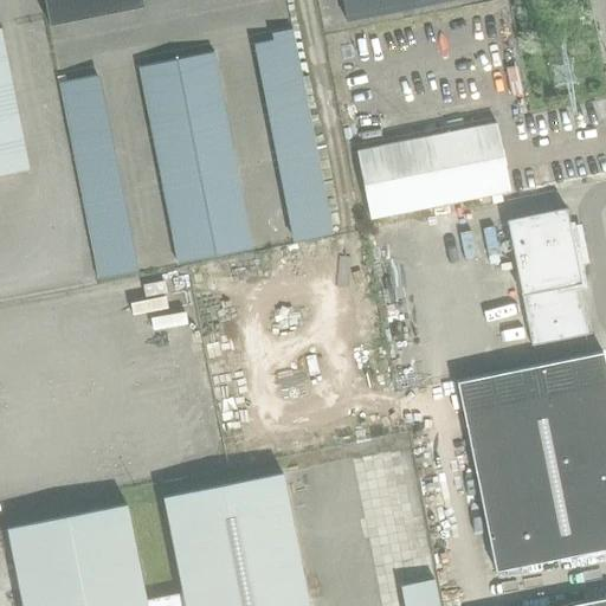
[(43,0),(47,20),(49,26),(72,21),(68,0),(43,0)]
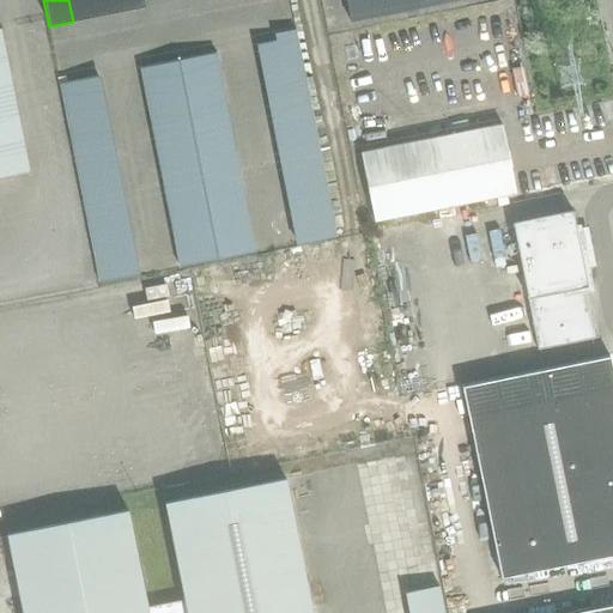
[(68,0),(73,22),(97,17),(93,0),(68,0)]
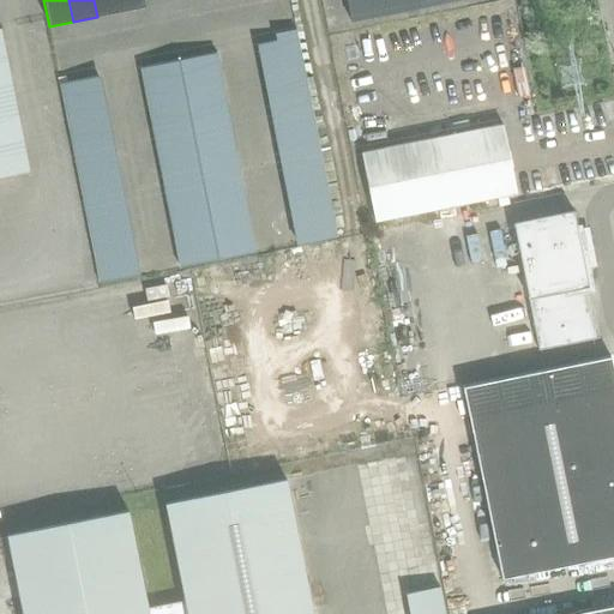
[(94,0),(97,17),(121,12),(119,0),(94,0)]
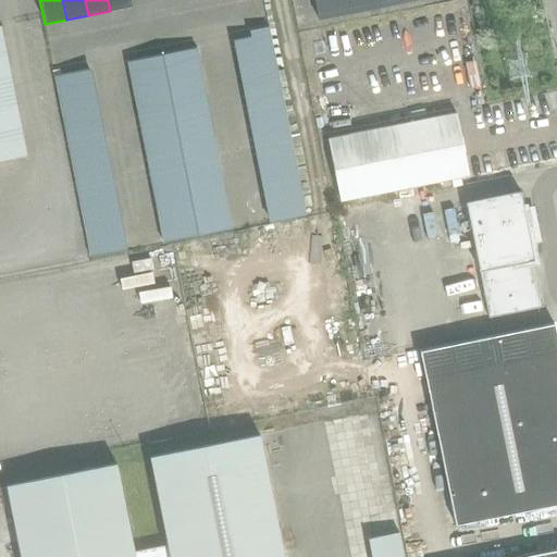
[(130,0),(108,0),(110,11),(132,7),(130,0)]
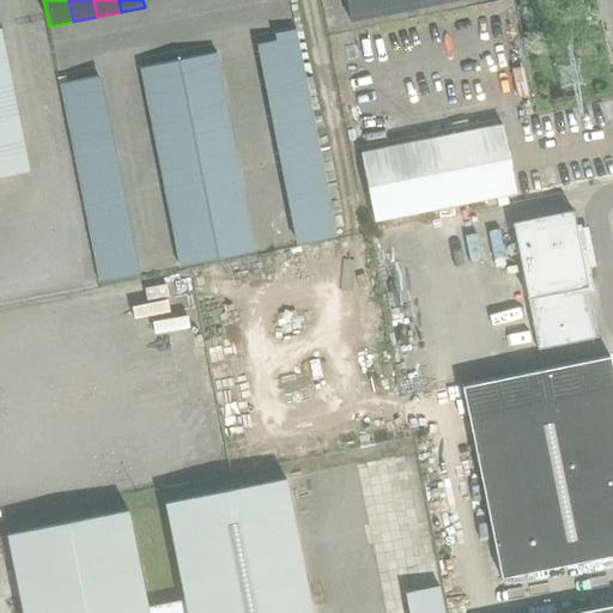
[(345,0),(350,22),(457,0),(345,0)]
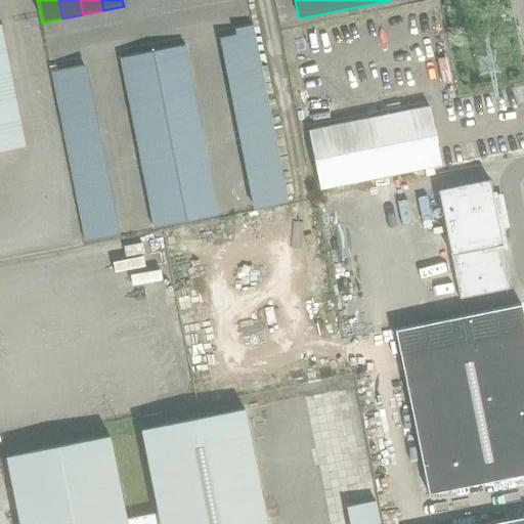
[(0,151),(25,147),(1,26),(1,25),(0,25),(0,151)]
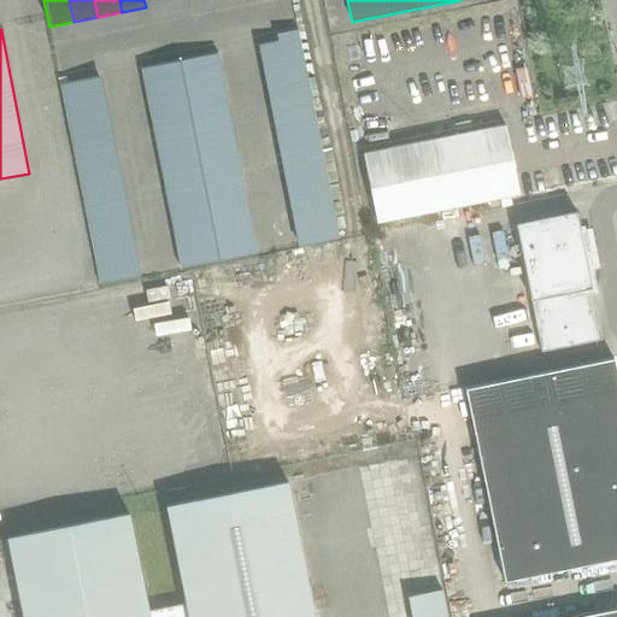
[(301,54),(297,31),(277,35),(278,42),(259,46),(263,63),(301,54)]
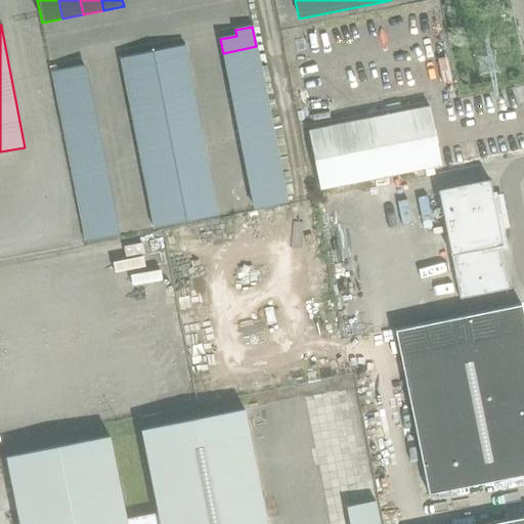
[(187,60),(184,46),(153,52),(155,67),(187,60)]
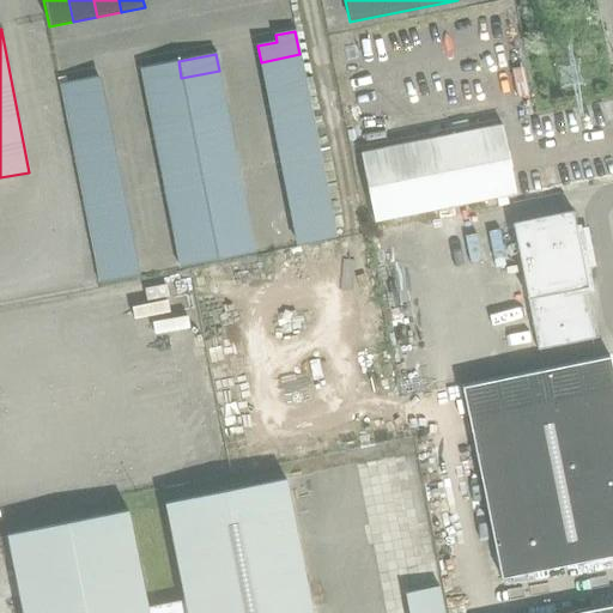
[(303,71),(299,54),(261,62),(265,79),(303,71)]
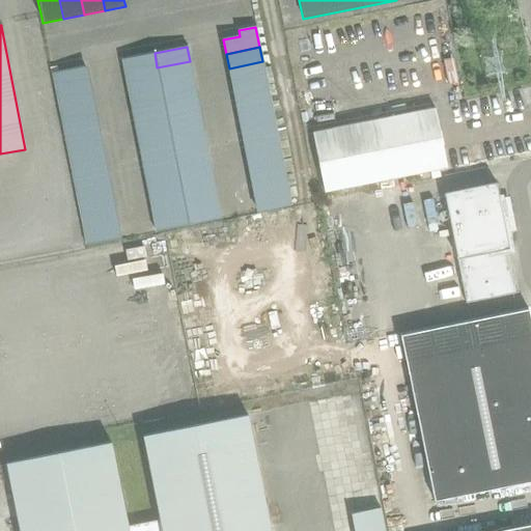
[(121,59),(124,74),(157,67),(155,53),(121,59)]
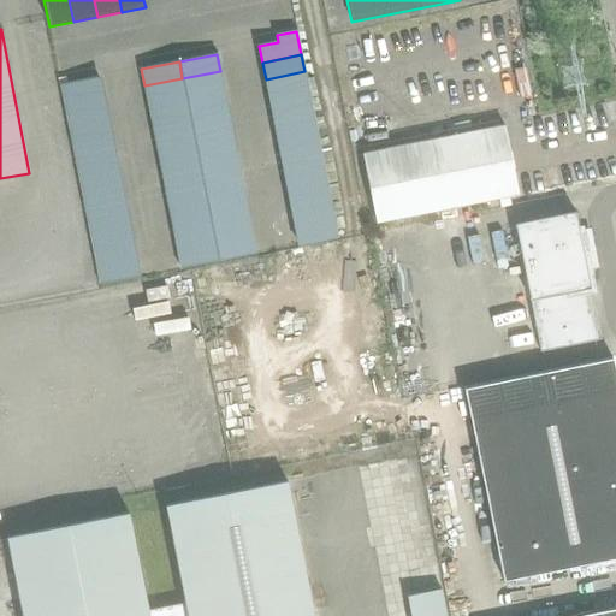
[(182,78),(185,95),(224,88),(220,71),(182,78)]
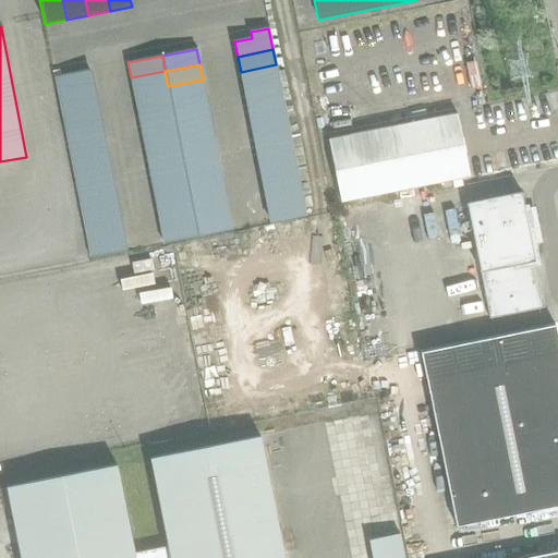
[(279,80),(276,64),(241,72),(243,86),(279,80)]
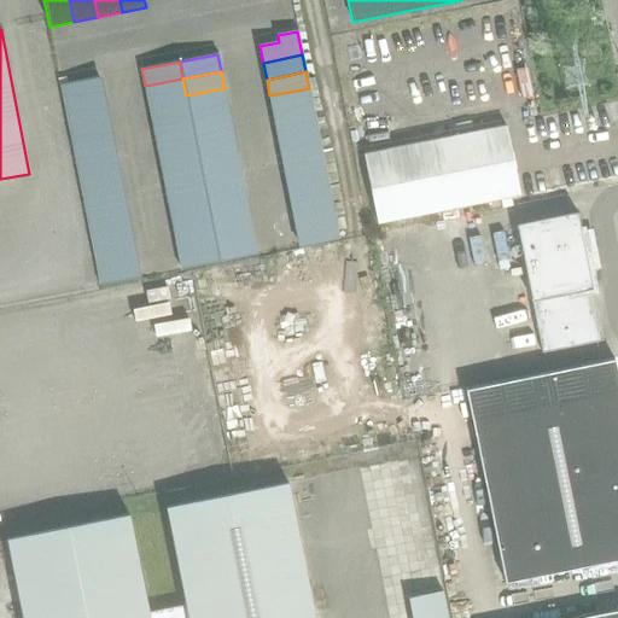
[(60,86),(64,101),(103,94),(99,77),(60,86)]
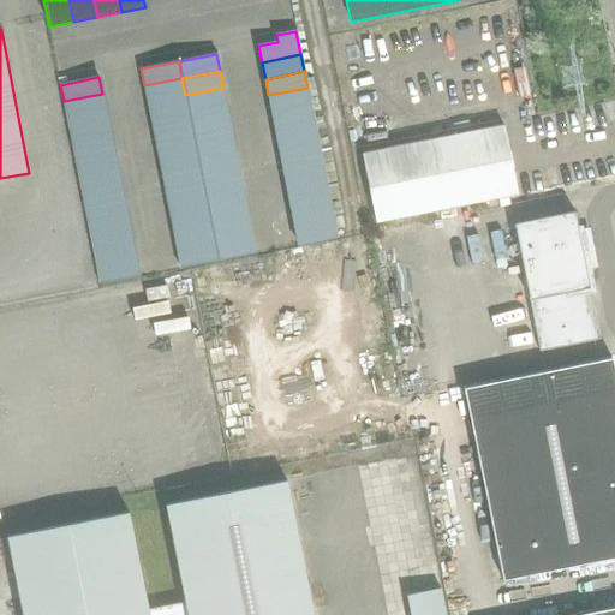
[(144,85),(147,102),(185,95),(181,78),(144,85)]
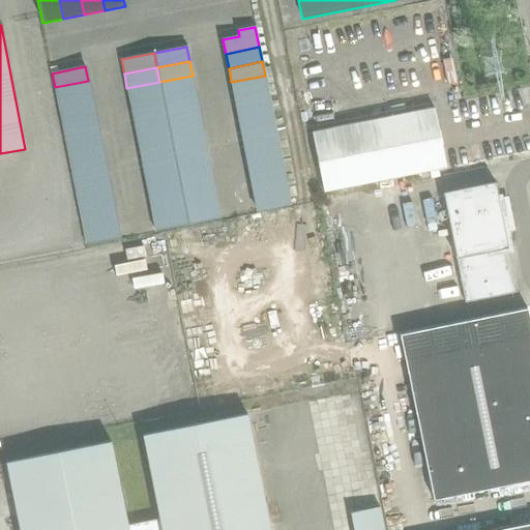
[(195,90),(193,76),(159,82),(163,96),(195,90)]
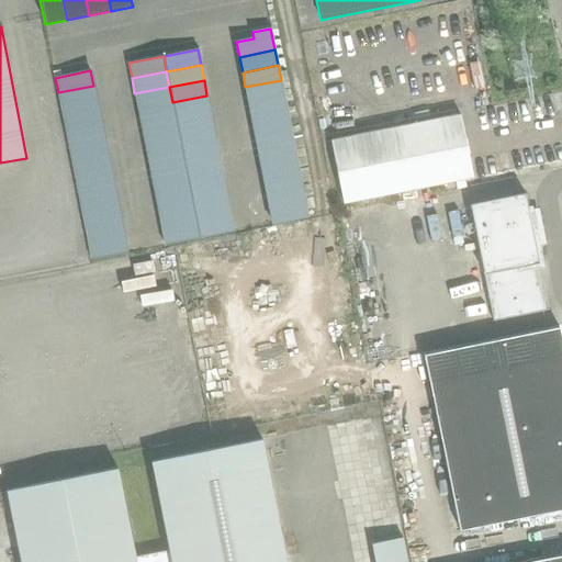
[(284,96),(281,80),(245,87),(248,102),(284,96)]
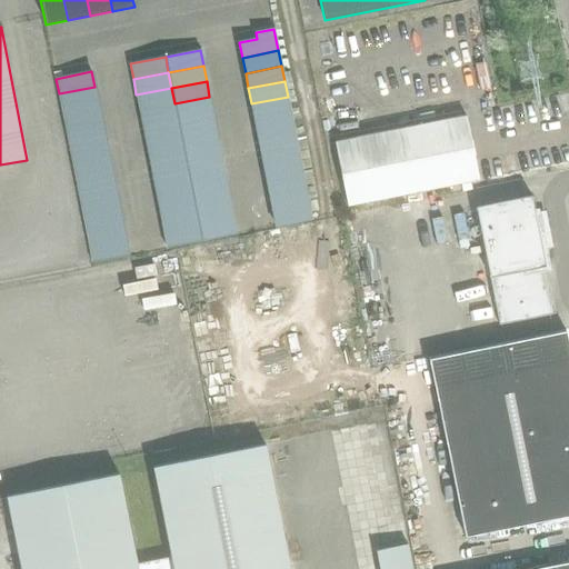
[(59,93),(62,109),(98,102),(95,87),(59,93)]
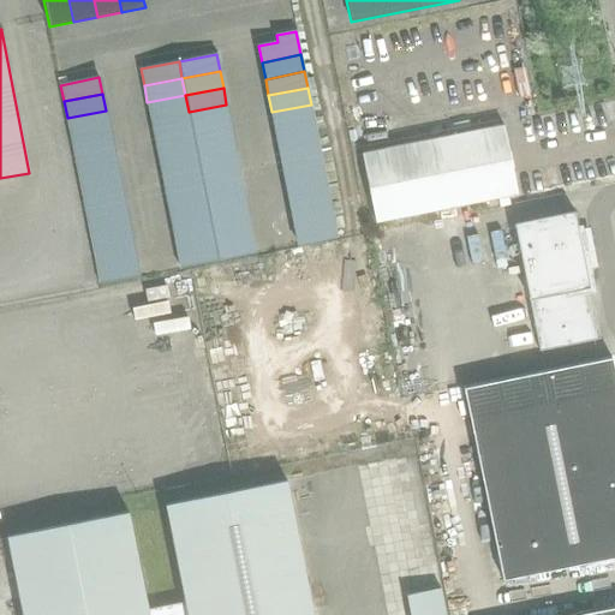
[(147,102),(150,119),(189,112),(185,95),(147,102)]
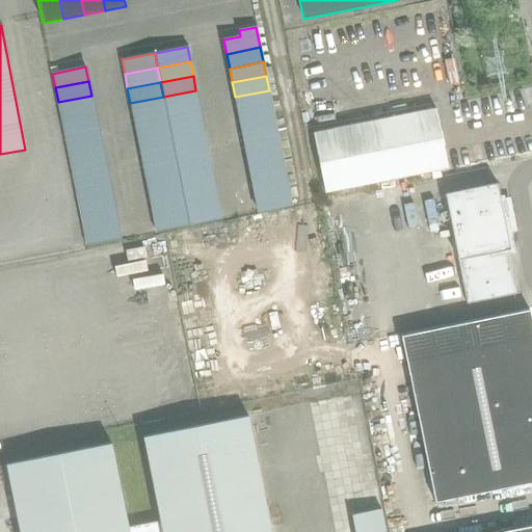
[(163,97),(165,111),(198,105),(195,90),(163,97)]
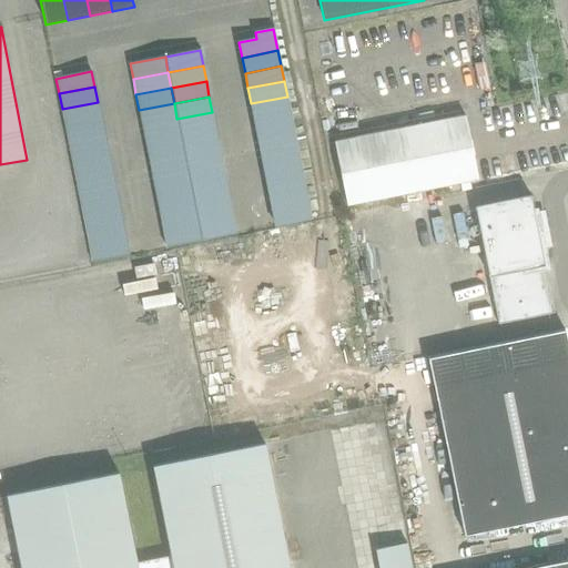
[(290,112),(287,97),(251,103),(254,119),(290,112)]
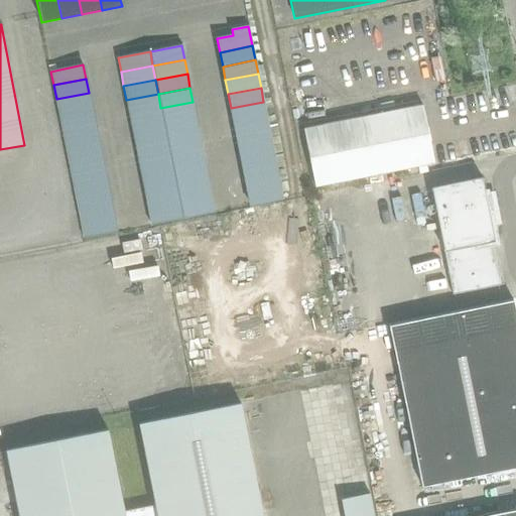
[(56,99),(58,113),(92,107),(89,93),(56,99)]
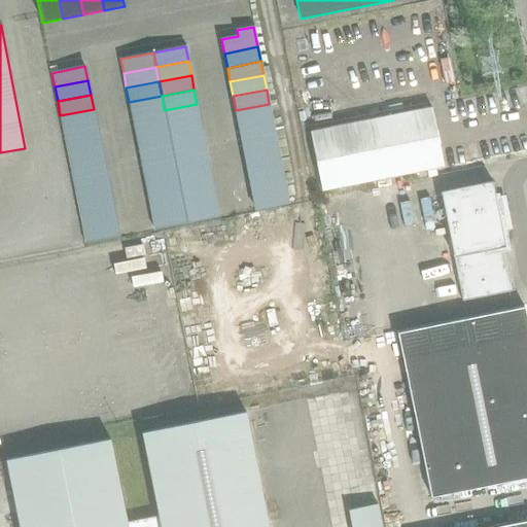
[(129,102),(132,116),(164,110),(162,96),(129,102)]
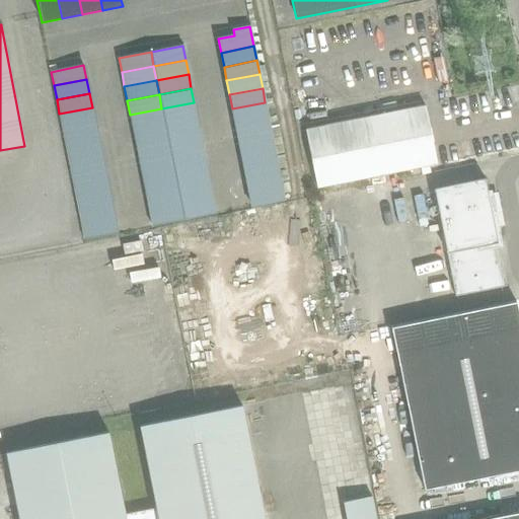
[(197,117),(194,102),(161,108),(164,123),(197,117)]
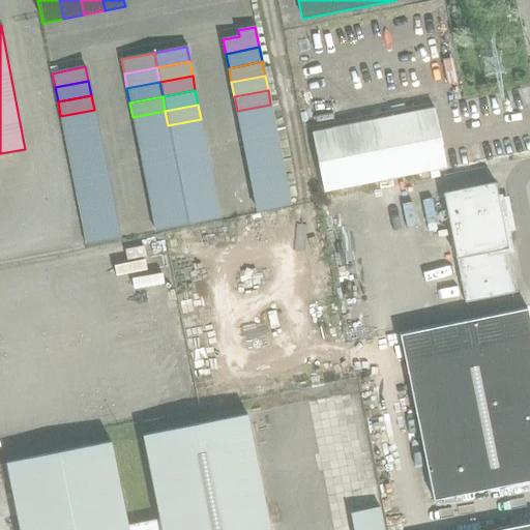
[(273,119),(270,105),(237,111),(239,125),(273,119)]
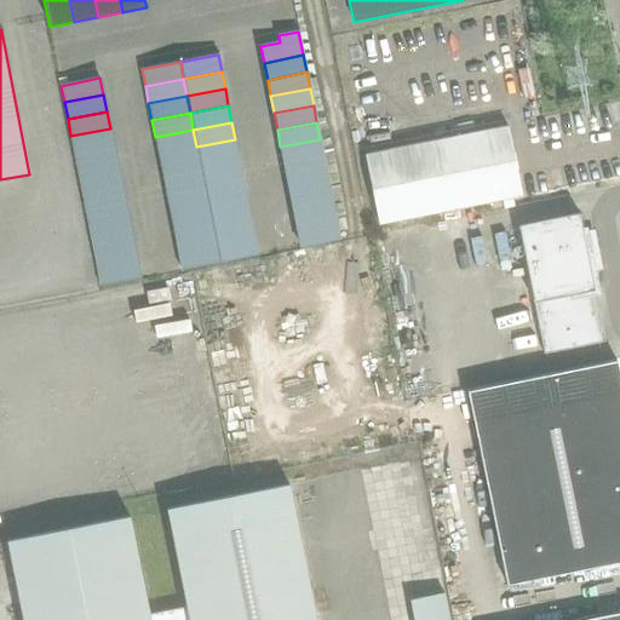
[(365,155),(378,224),(512,197),(521,196),(507,126),(365,155)]
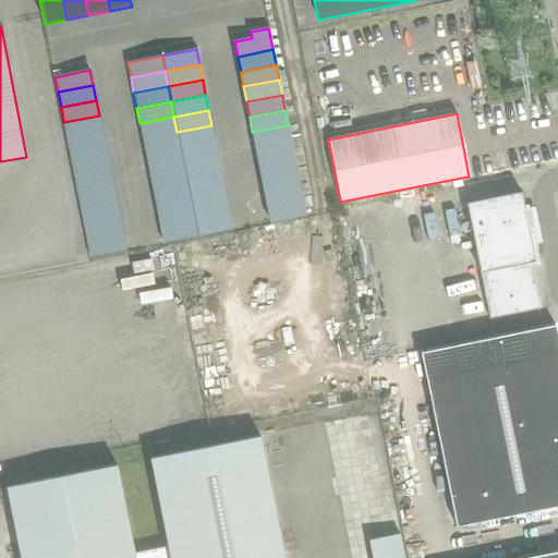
[(63,122),(67,137),(101,131),(99,116),(63,122)]
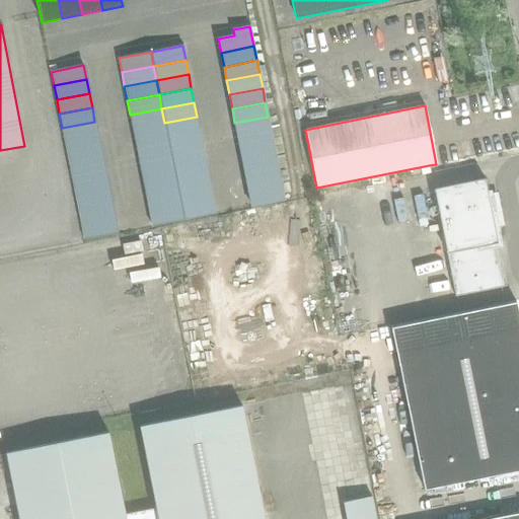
[(130,115),(132,129),(164,123),(161,108),(130,115)]
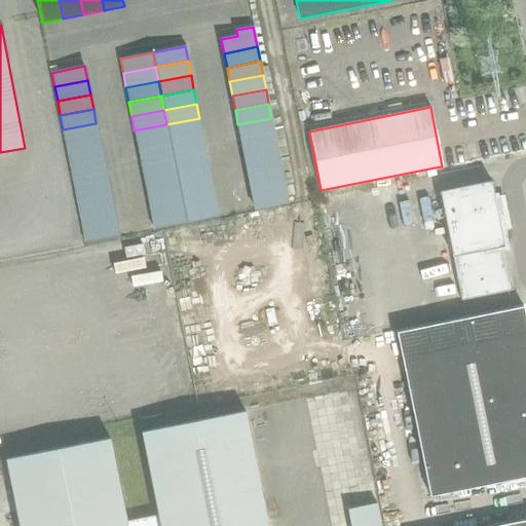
[(170,139),(201,133),(199,118),(166,124),(170,139)]
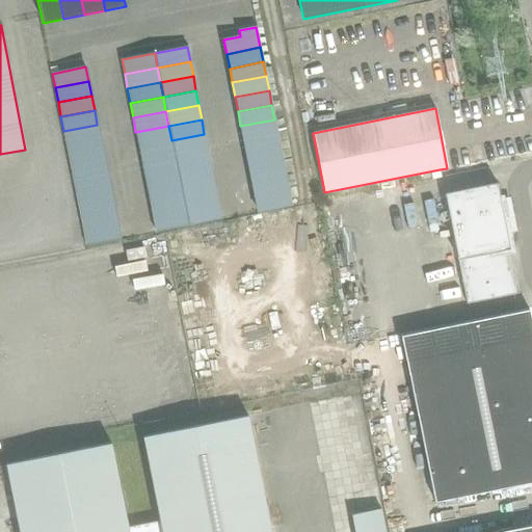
[(277,133),(274,120),(240,126),(243,140),(277,133)]
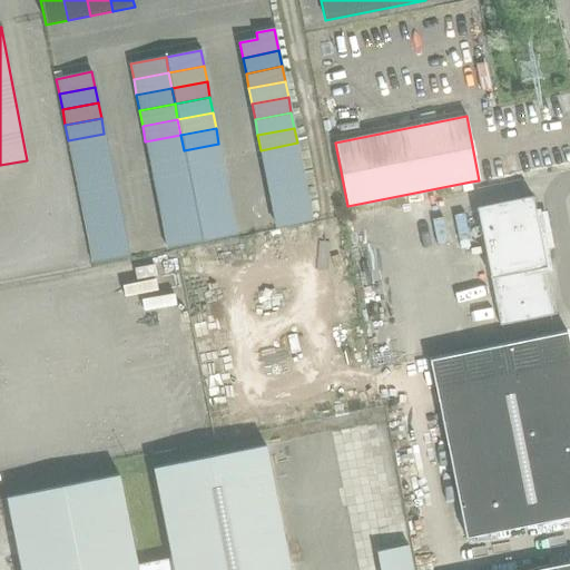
[(68,140),(71,156),(107,148),(104,134),(68,140)]
